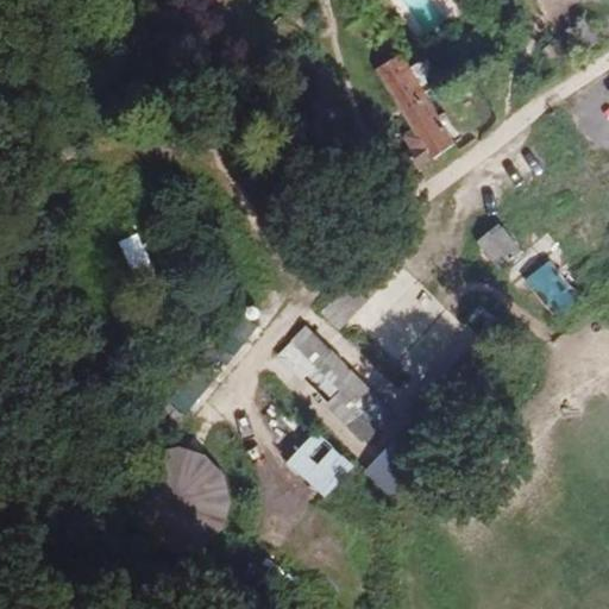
[(463,142),(402,54),(377,71),(413,121),(401,130),(409,142),(399,149),(415,174),(463,142)]
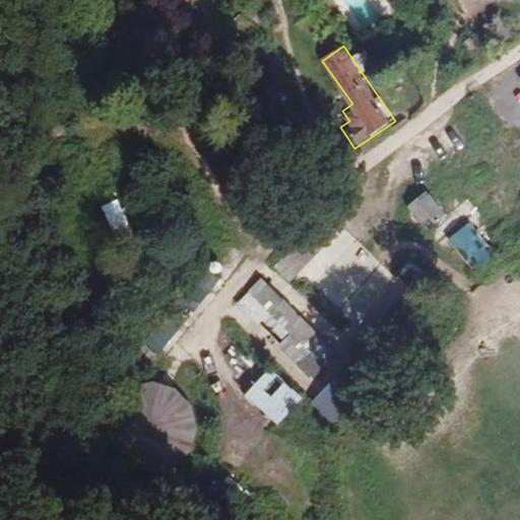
[(431,195),(409,210),(426,233),(447,216),(431,195)]
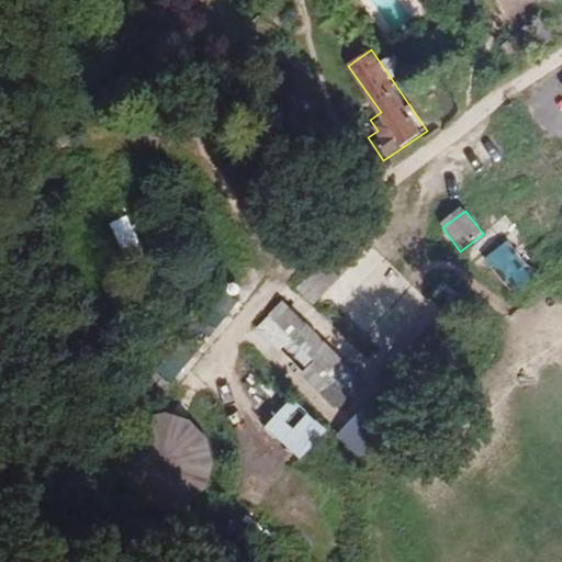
[(131,214),(114,221),(125,246),(141,240),(131,214)]
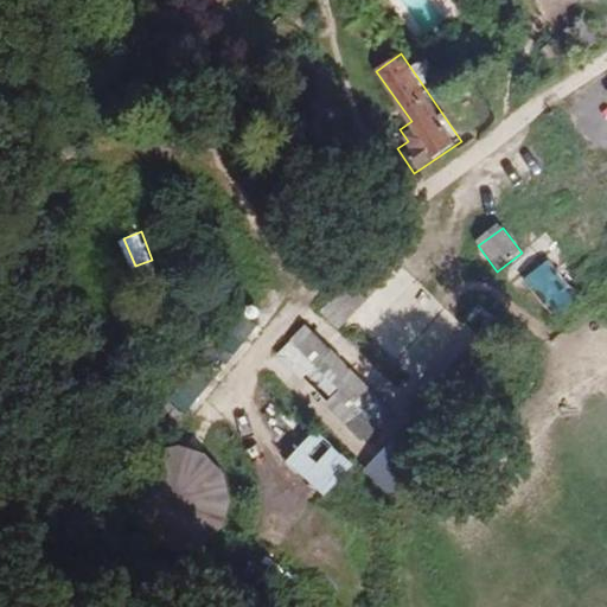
[(551,259),(525,274),(550,318),(577,301),(551,259)]
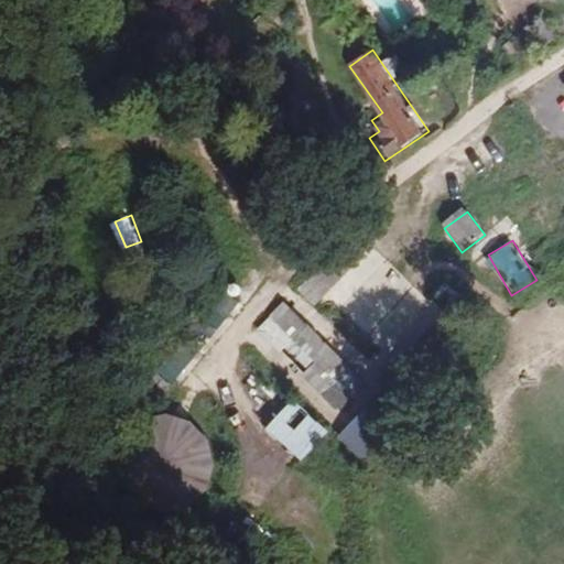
[(423,300),(331,248),(301,299),(393,351),(423,300)]
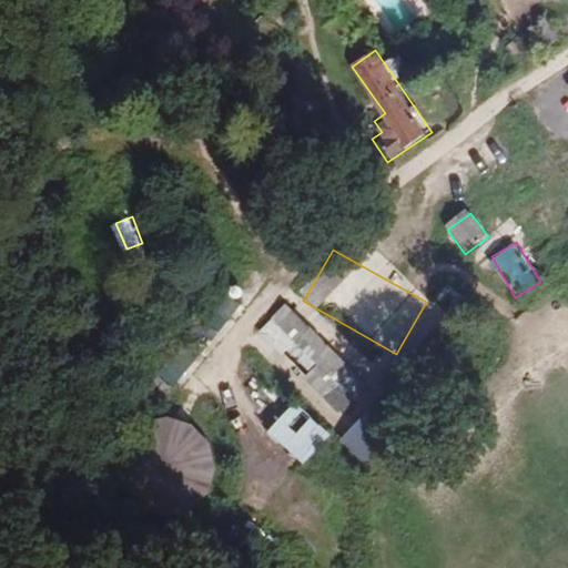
[(179,391),(241,301),(216,285),(155,375),(179,391)]
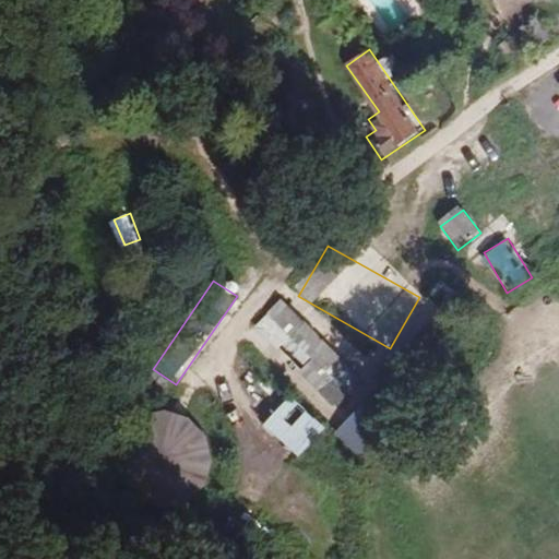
[(333,399),(356,375),(277,301),(254,325),(333,399)]
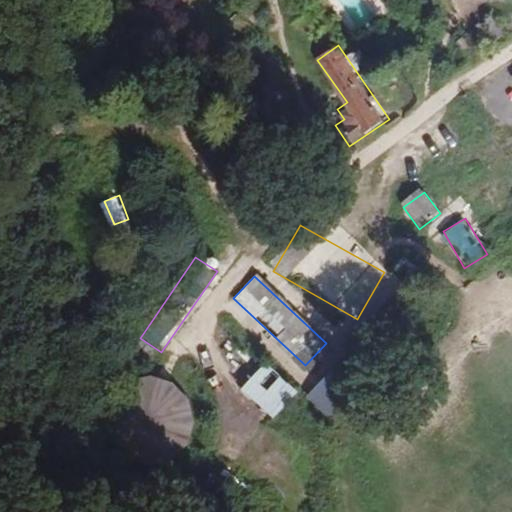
[(268,361),(242,387),(274,418),(300,392),(268,361)]
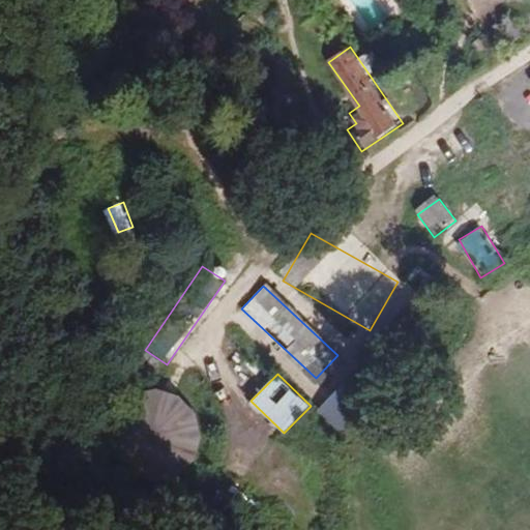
[(130,387),(119,464),(193,475),(205,399),(130,387)]
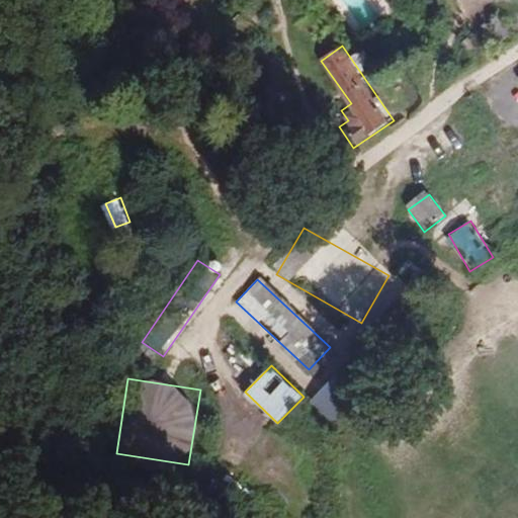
[(328,382),(311,398),(331,420),(347,405),(328,382)]
